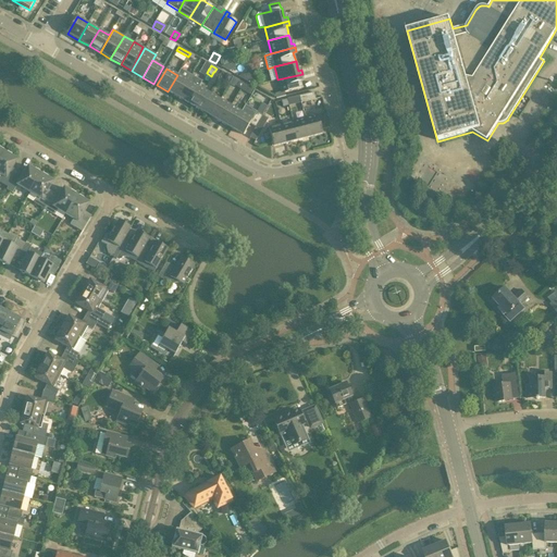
[(181,69),(177,75),(168,91),(178,98),(192,75),(181,69)]
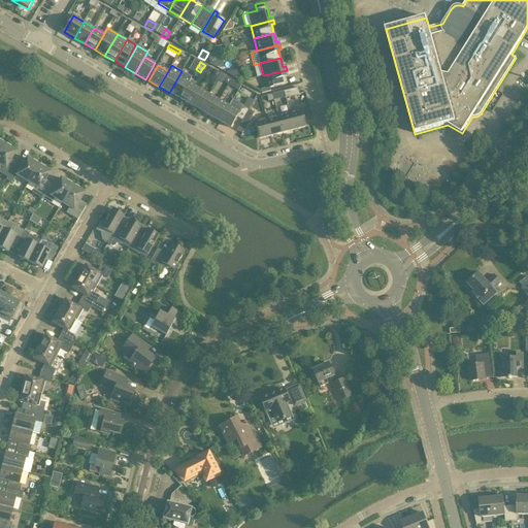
[(261,94),(270,91),(269,88),(287,84),(285,77),(285,74),(288,73),(287,70),(263,75),(266,88),(260,89),(261,94)]
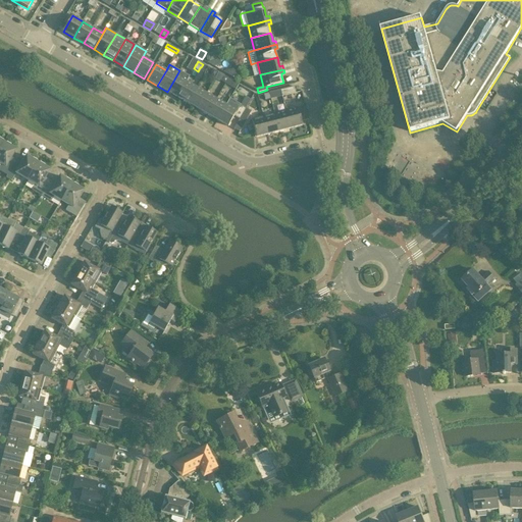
[(186,82),(189,76),(179,70),(167,92),(177,98),(187,82),(186,82)]
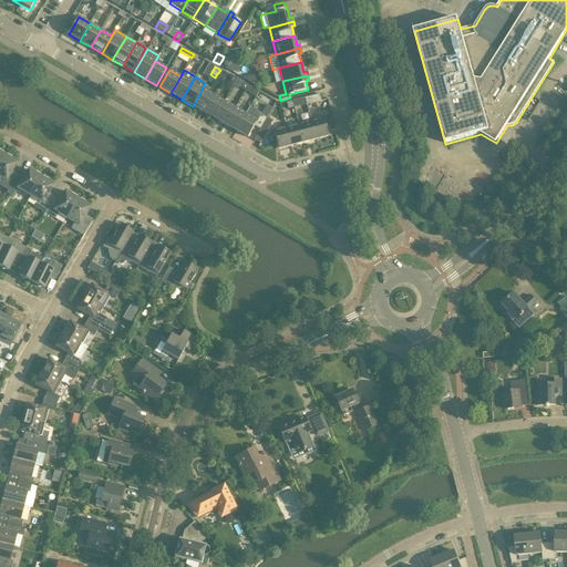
[(245,91),(256,98),(259,92),(247,85),(245,91)]
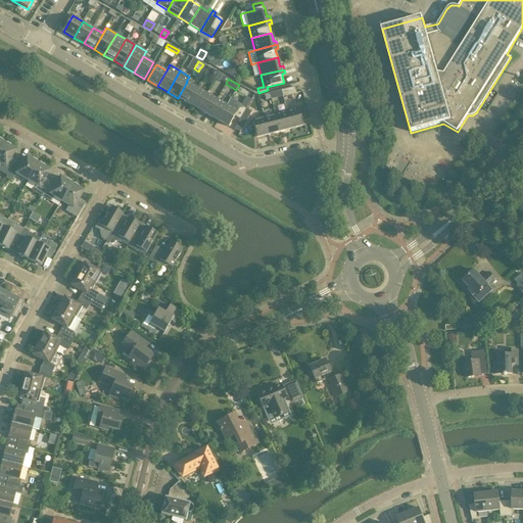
[(188,103),(197,88),(187,82),(178,98),(188,103)]
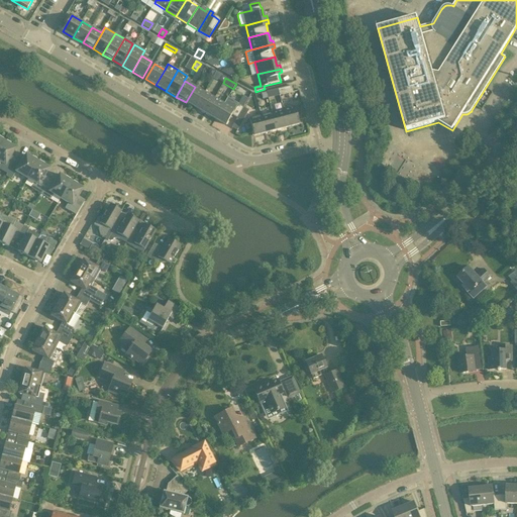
[(293,92),(291,86),(278,90),(279,96),(293,92)]
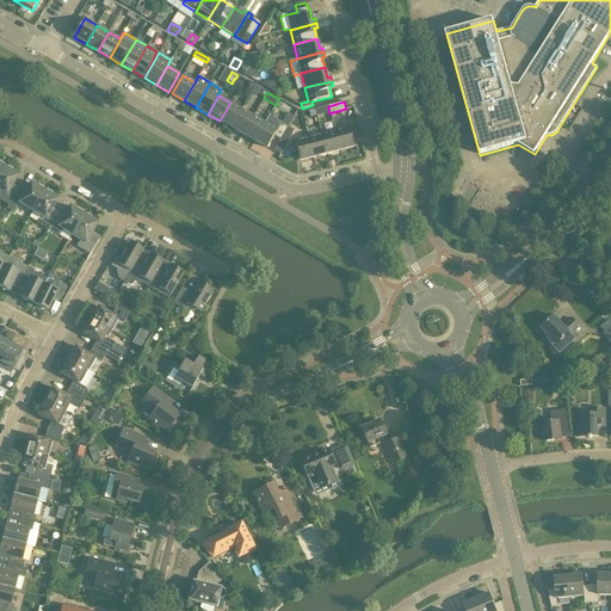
[(230,128),(241,109),(230,103),(220,121),(230,128)]
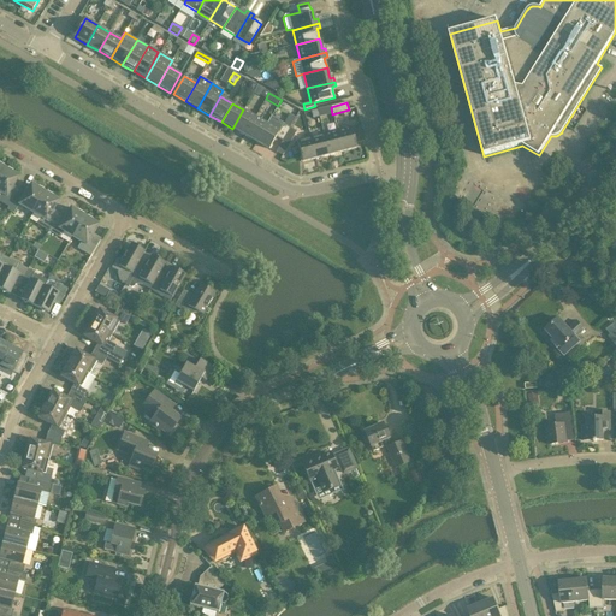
[(244,136),(255,117),(243,110),(232,129),(244,136)]
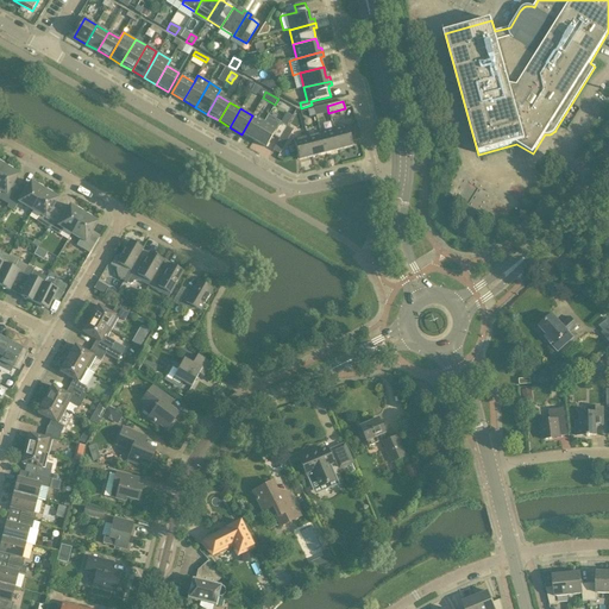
[(253,140),(264,123),(252,115),(242,135),(253,140)]
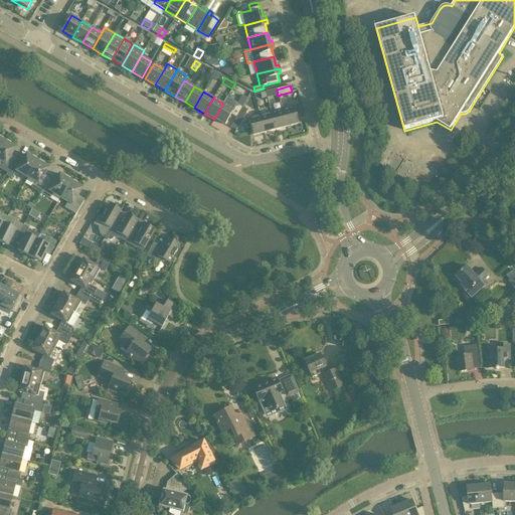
[(236,118),(242,108),(236,104),(233,110),(223,104),(214,119),(224,125),(230,115),(236,118)]
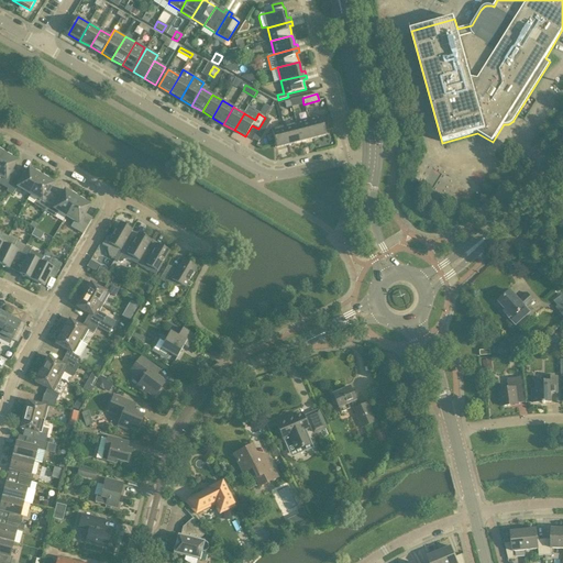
[(308,120),(313,139),(326,135),(321,117),(308,120)]
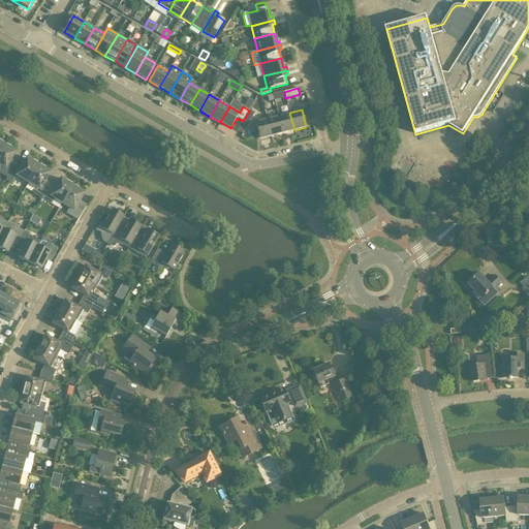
[(248,124),(252,118),(254,114),(249,111),(243,121),(248,124)]
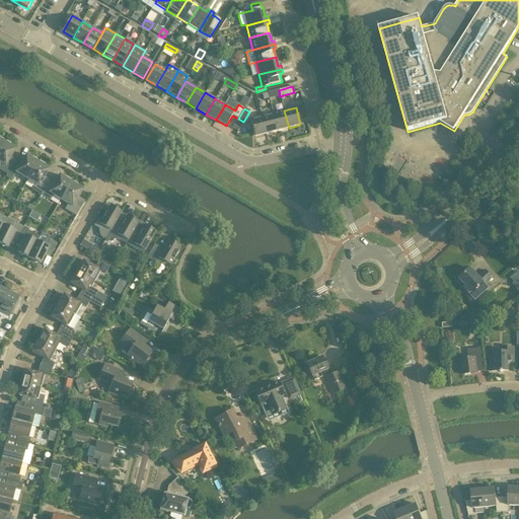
[(273,114),(278,131),(289,128),(284,110),(273,114)]
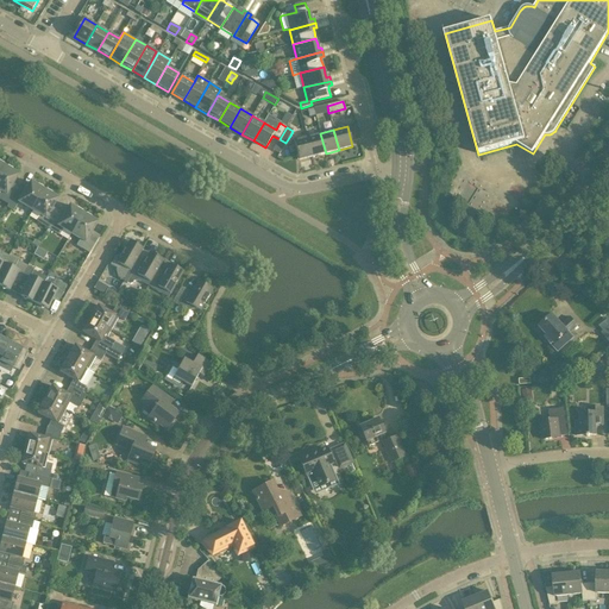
[(307,137),(313,157),(326,154),(320,133),(307,137)]
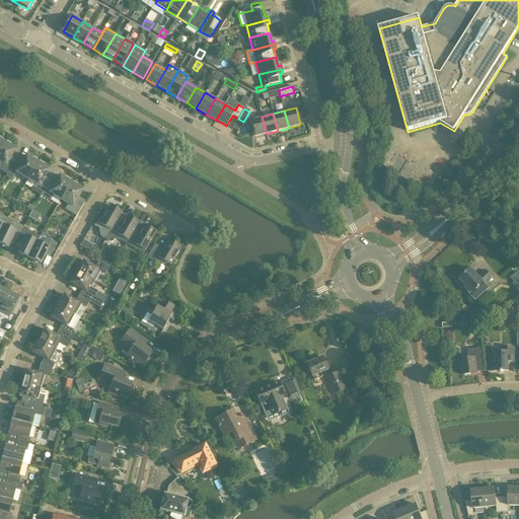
[(267,134),(262,117),(250,120),(254,137),(267,134)]
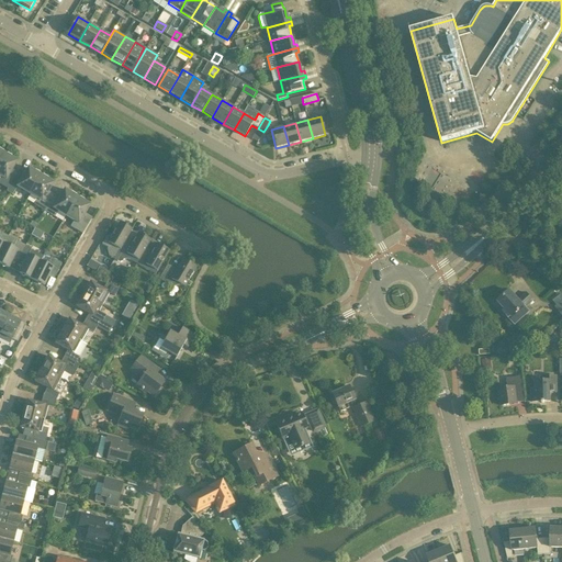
[(0,177),(1,178),(0,179),(0,184),(8,189),(17,176),(11,172),(17,161),(4,154),(0,160),(0,177)]
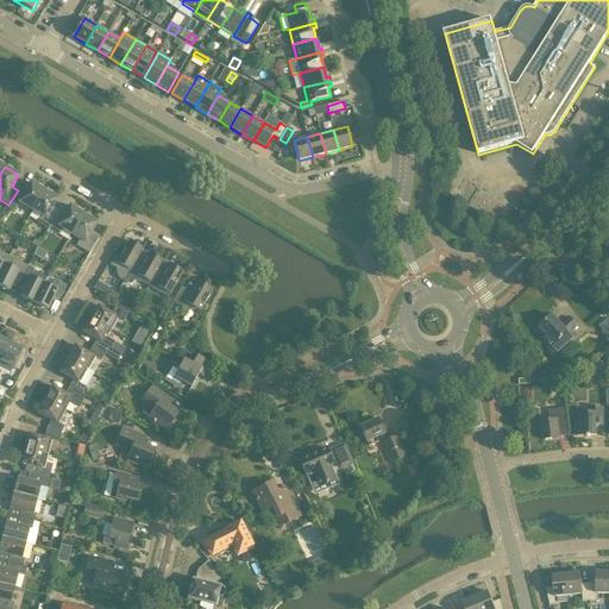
[(8,205),(6,208),(13,212),(18,203),(31,211),(44,190),(30,182),(24,194),(18,190),(8,205)]
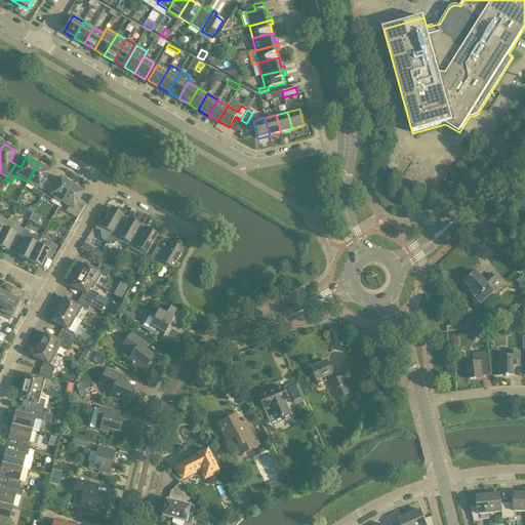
[(41,197),(49,185),(44,180),(49,171),(38,164),(27,182),(35,187),(32,192),(41,197)]
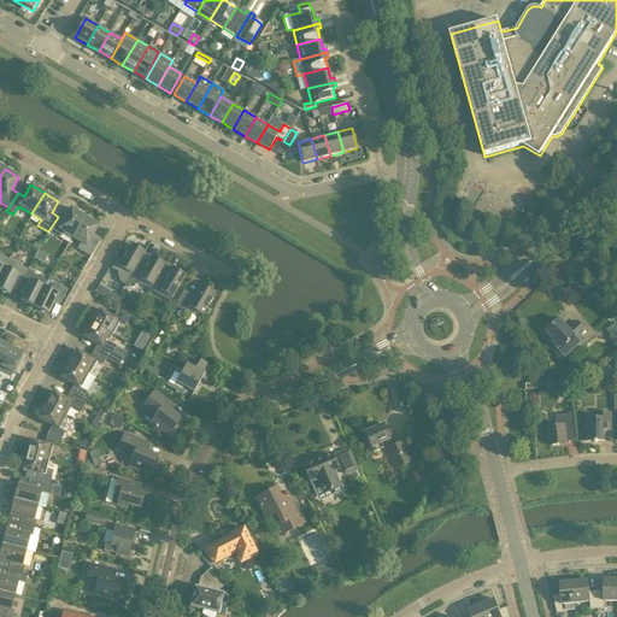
[(64,221),(59,218),(58,217),(48,231),(59,239),(63,233),(72,238),(84,217),(70,209),(64,221)]
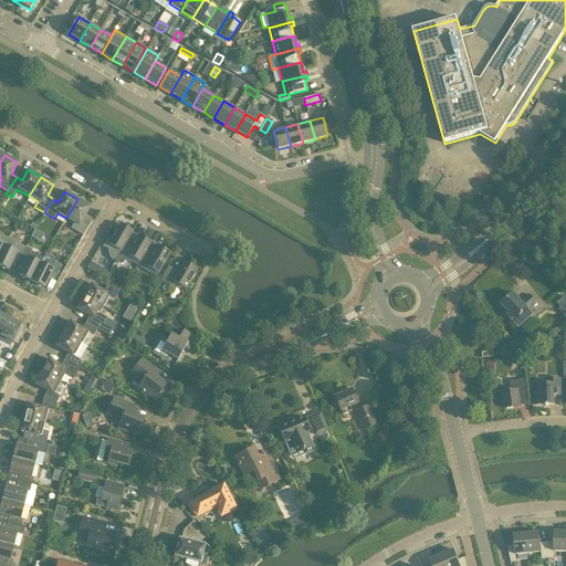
[(92,222),(84,217),(90,207),(77,199),(66,218),(74,223),(71,229),(83,236),(92,222)]
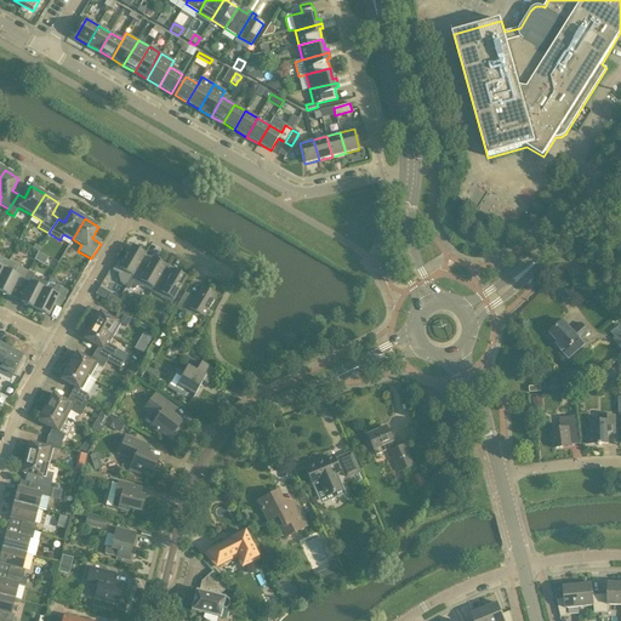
[(119,274),(118,275),(120,284),(126,286),(138,265),(140,265),(146,254),(132,246),(121,263),(119,262),(117,263),(112,271),(119,274)]
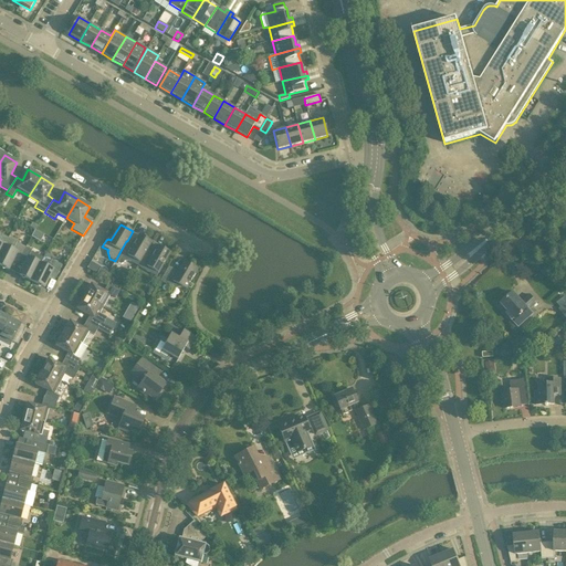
[(128,261),(136,266),(138,262),(139,263),(145,252),(146,252),(152,242),(139,236),(134,243),(132,243),(127,241),(126,241),(115,261),(121,264),(123,264),(124,262),(128,261)]
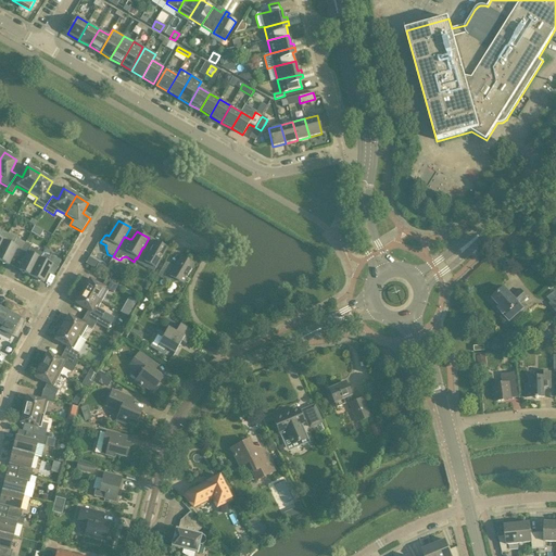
[(16,239),(16,238),(8,234),(0,249),(0,261),(8,265),(13,253),(19,255),(25,243),(16,239)]
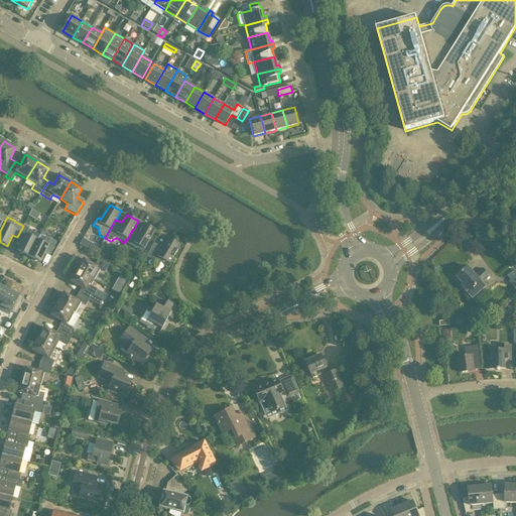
[(124,243),(142,253),(155,231),(144,224),(139,232),(137,232),(133,230),(132,230),(127,240),(126,239),(124,243)]
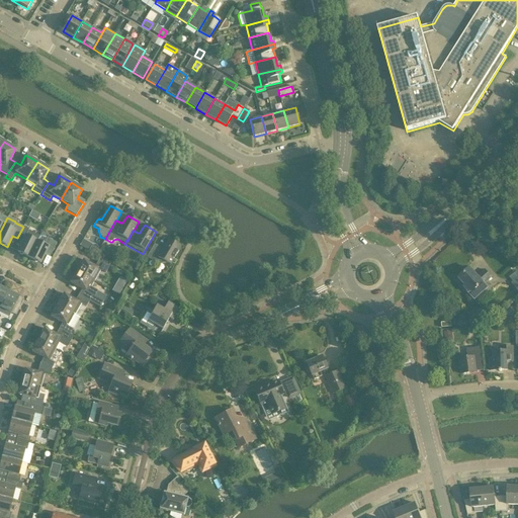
[(28,258),(36,242),(25,236),(28,230),(23,227),(17,238),(22,241),(17,252),(28,258)]
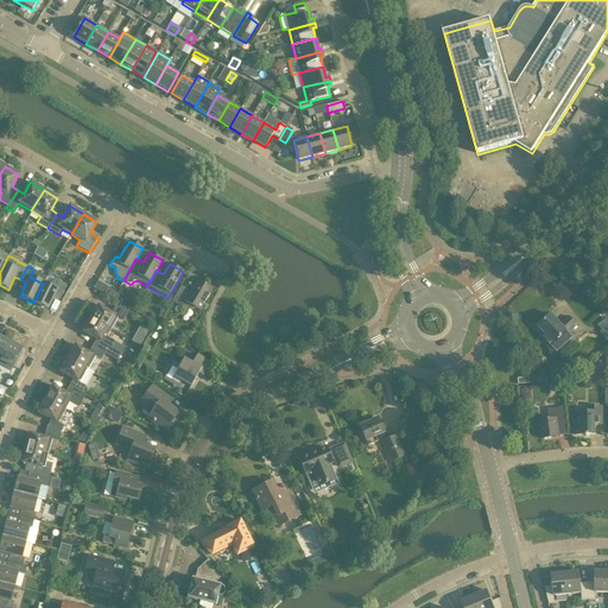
[(55,280),(51,287),(43,284),(33,303),(46,309),(54,296),(59,298),(67,285),(55,280)]
